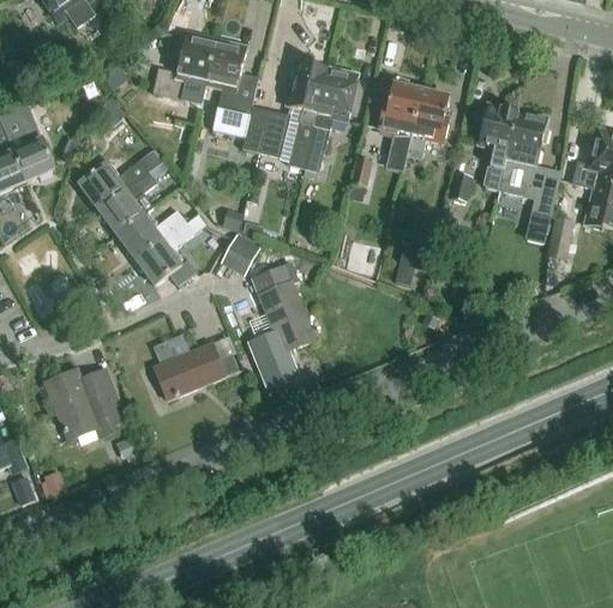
[(42,0),(58,22),(67,16),(76,28),(95,14),(86,2),(90,0),(42,0)]
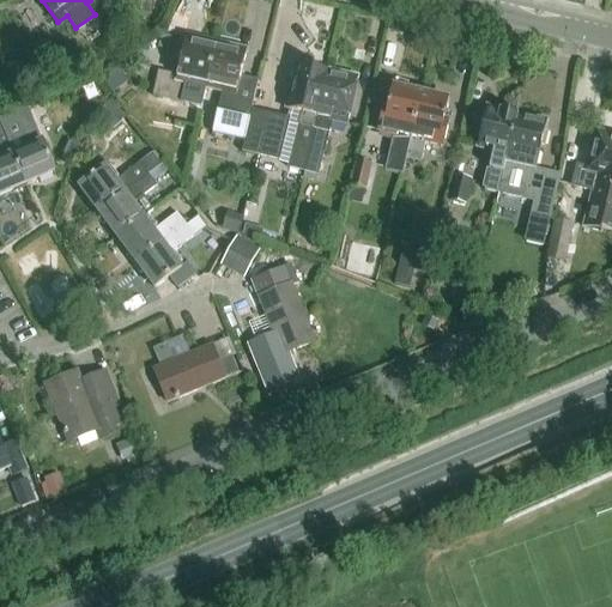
[(179,96),(183,79),(205,85),(217,37),(200,34),(199,37),(185,34),(176,71),(158,66),(152,90),(179,96)]
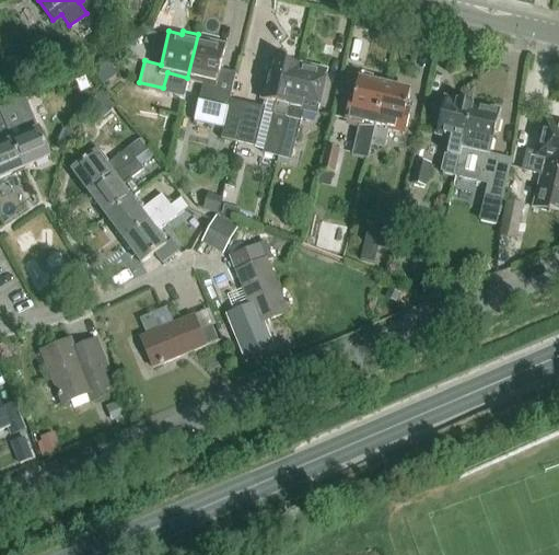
[(223,124),(235,69),(219,66),(224,44),(212,41),(212,38),(198,34),(187,78),(202,81),(194,117),(223,124)]
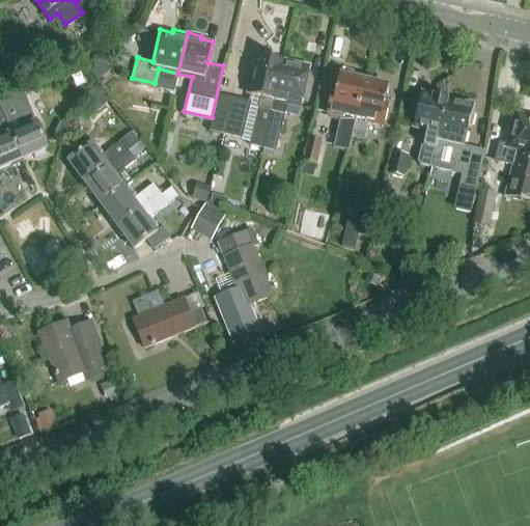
[(263,145),(284,58),(257,52),(257,55),(255,54),(252,66),(254,66),(248,90),(262,93),(251,142),(263,145)]
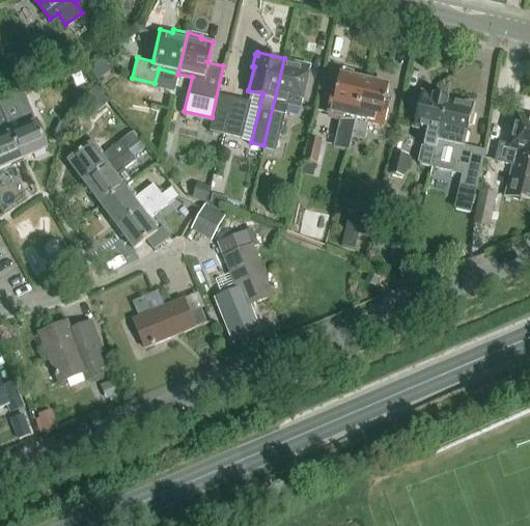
[(296,58),(296,61),(284,58),(263,145),(276,147),(287,100),(300,103),(309,64),(306,63),(307,61),(296,58)]
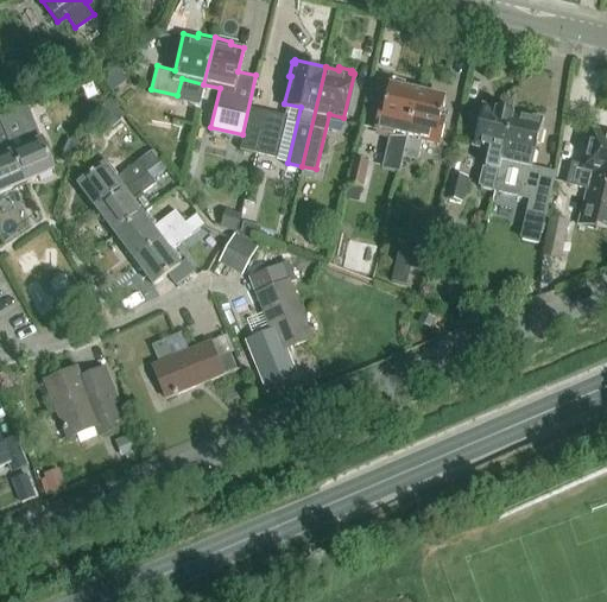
[(400,169),(403,156),(418,86),(406,83),(405,86),(389,82),(385,101),(380,100),(375,125),(389,128),(381,165),(400,169)]
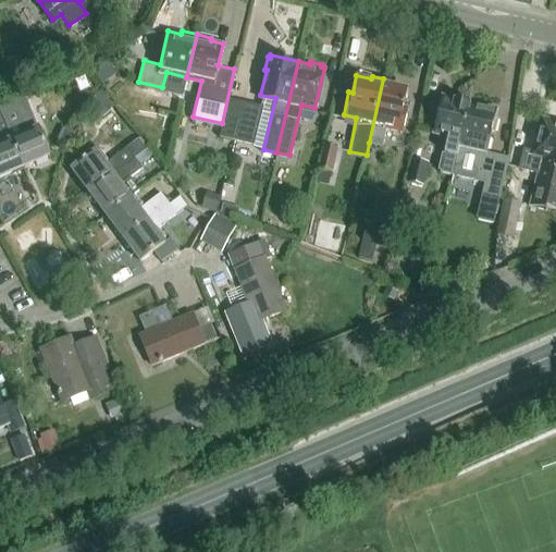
[(393,81),(383,78),(369,143),(382,146),(386,124),(403,129),(408,106),(404,105),(407,87),(392,84),(393,81)]
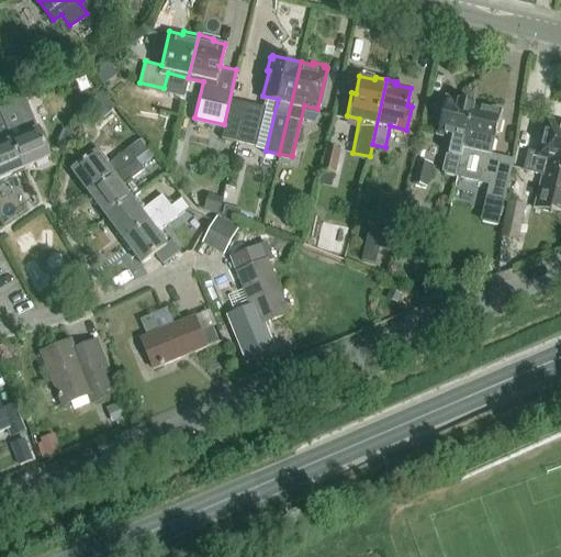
[(12,98),(0,102),(0,113),(23,166),(49,154),(36,124),(23,93),(12,98)]
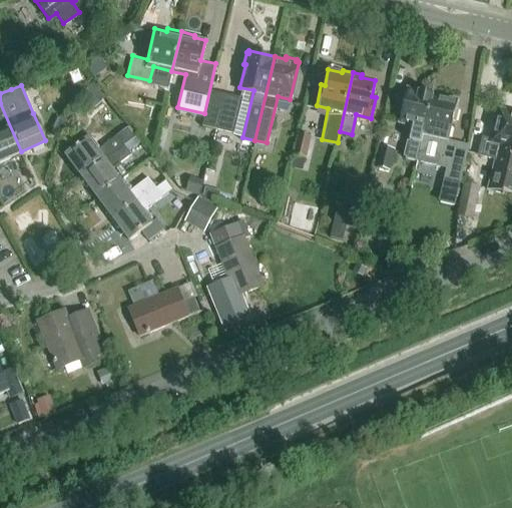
[(405,154),(404,156),(417,159),(417,157),(433,91),(407,85),(407,87),(405,87),(402,98),(404,98),(399,119),(413,122),(410,139),(406,138),(403,153),(405,154)]
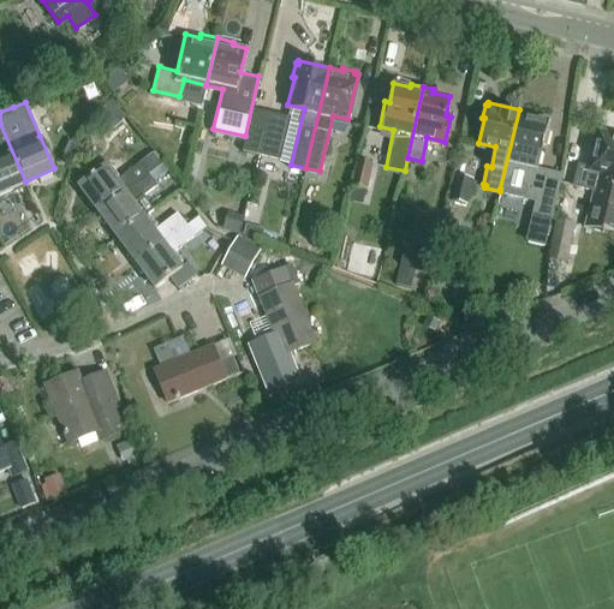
[(254,107),(244,148),(279,156),(288,115),(254,107)]
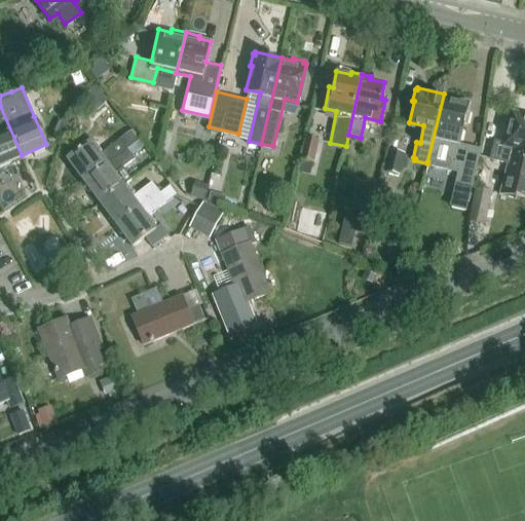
[(472,185),(481,146),(463,142),(469,122),(466,122),(470,109),(466,109),(469,100),(444,94),(427,161),(457,169),(455,177),(454,181),(472,185)]
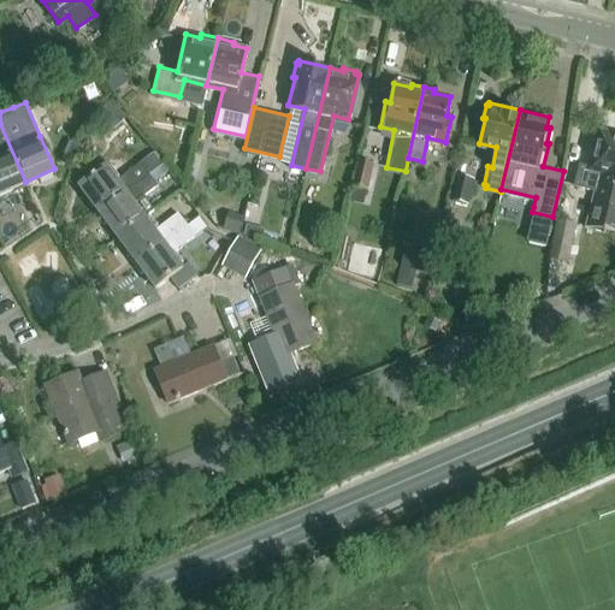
[(0,193),(25,182),(0,124),(0,193)]
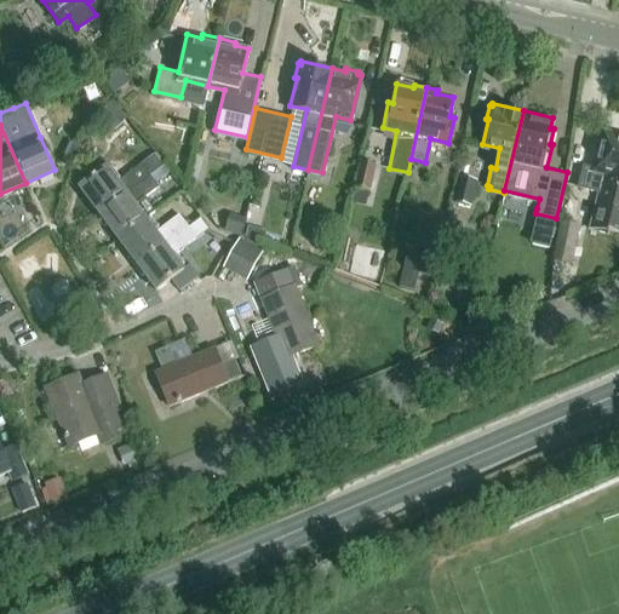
[(584,165),(579,184),(600,189),(590,225),(608,230),(609,222),(614,206),(618,183),(618,133),(605,131),(595,167),(584,165)]
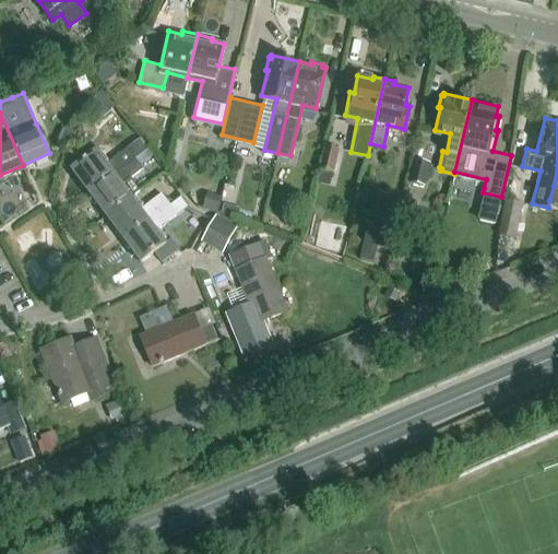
[(90,190),(135,156),(146,148),(139,137),(106,161),(96,148),(71,166),(90,190)]
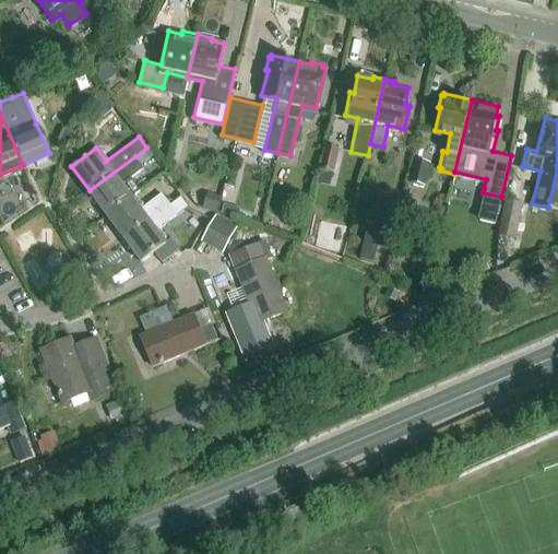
[(327,142),(320,166),(333,169),(340,145),(327,142)]
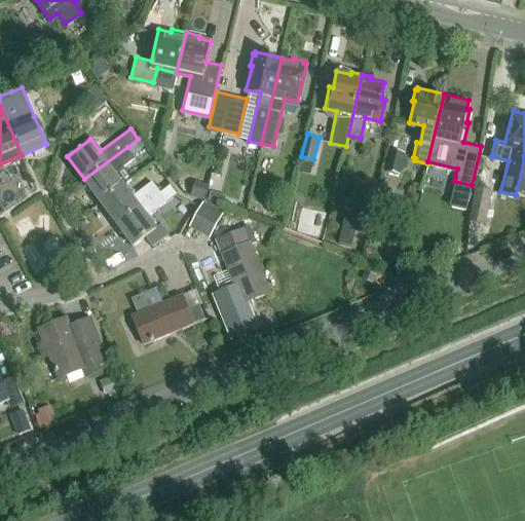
[(138,139),(127,147),(132,152),(144,143),(140,138),(138,139)]
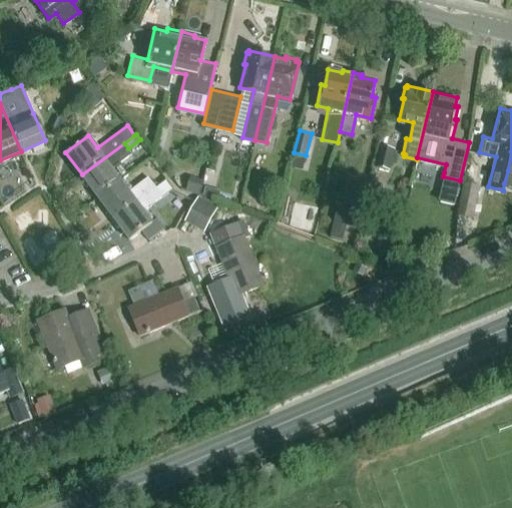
[(97,194),(120,177),(127,172),(119,161),(130,152),(128,148),(124,143),(82,174),(97,194)]
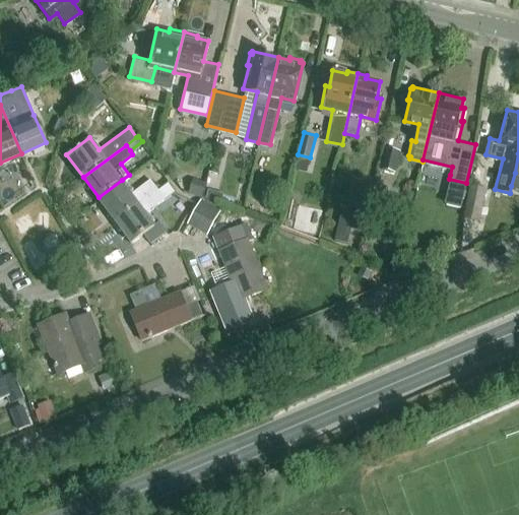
[(387,146),(382,167),(394,169),(398,149),(387,146)]
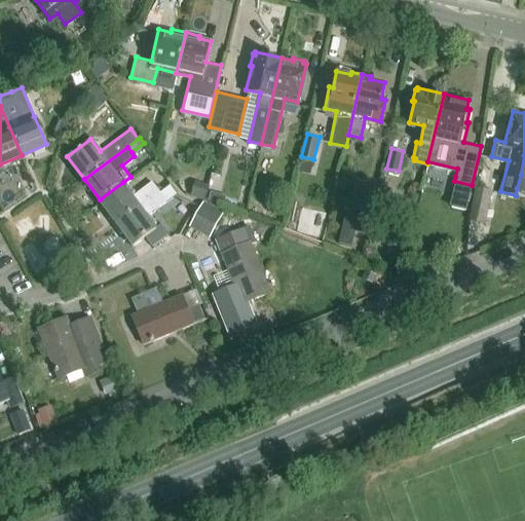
[(100,199),(117,223),(160,191),(151,180),(133,195),(123,182),(100,199)]
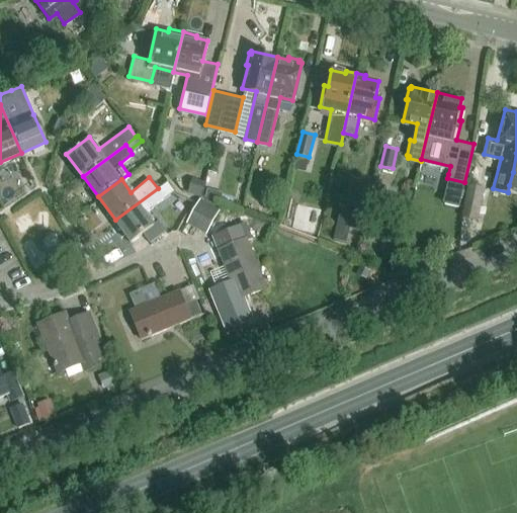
[(168,180),(158,188),(115,220),(130,239),(142,230),(150,241),(166,228),(159,218),(154,222),(146,212),(175,189),(168,180)]
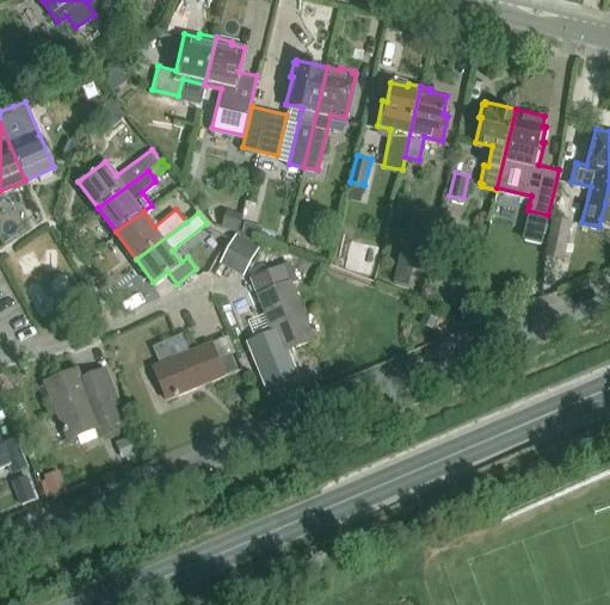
[(552,215),(544,253),(564,258),(571,218),(552,215)]
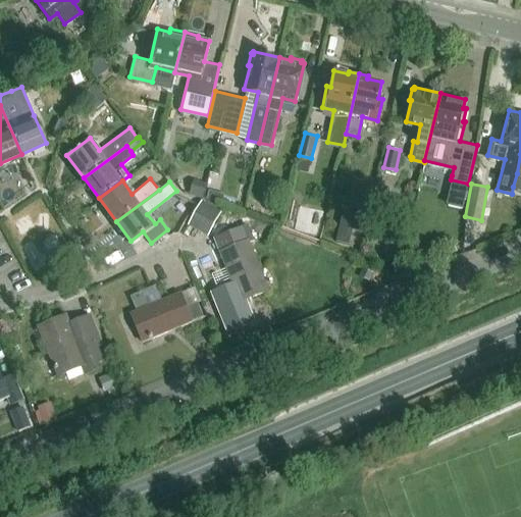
[(370,198),(358,195),(353,217),(342,214),(335,240),(348,243),(352,227),(363,229),(370,198)]
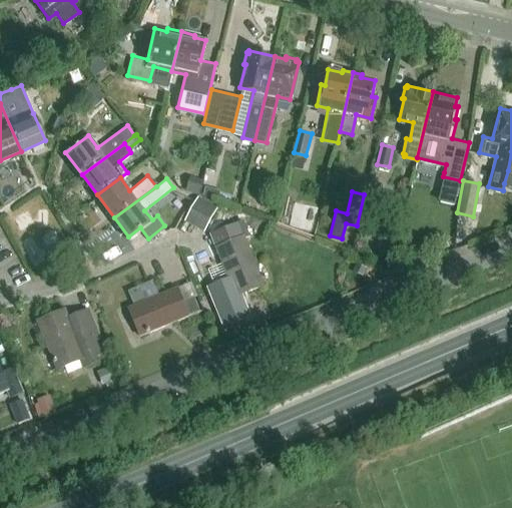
[(217,205),(197,193),(183,218),(203,229),(217,205)]
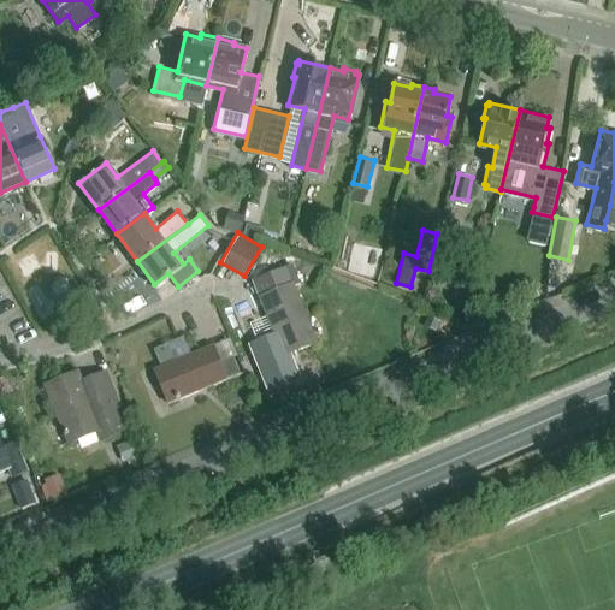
[(275,331),(258,338),(264,351),(281,344),(284,351),(317,338),(294,282),(299,279),(291,261),(289,262),(288,259),(268,266),(270,271),(261,274),(267,290),(260,294),(275,331)]
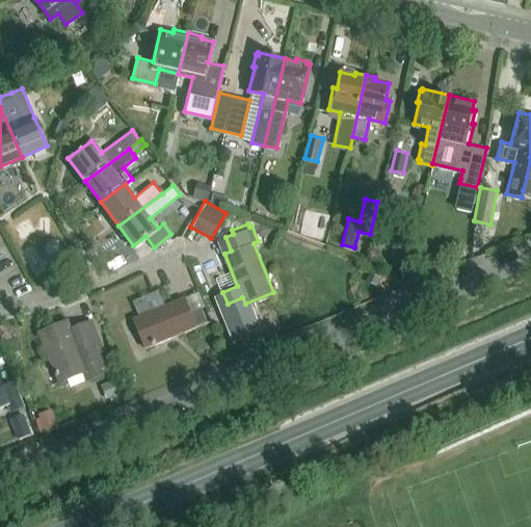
[(369,271),(366,279),(375,283),(379,275),(369,271)]
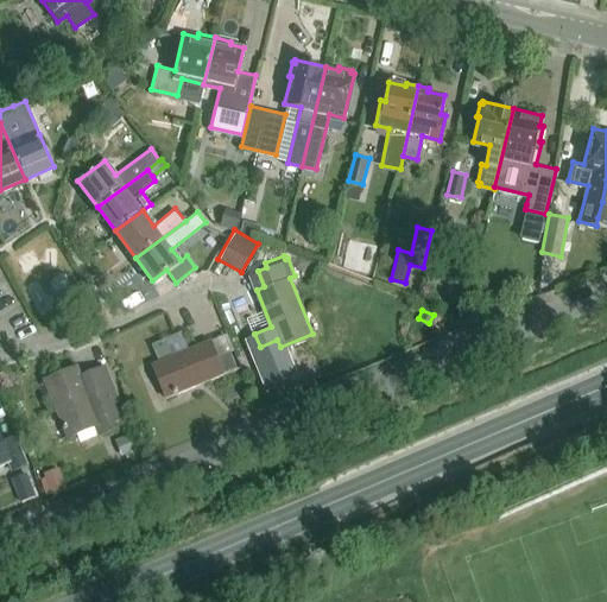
[(172,354),(165,336),(152,342),(159,359),(153,361),(166,394),(223,371),(210,338),(172,354)]
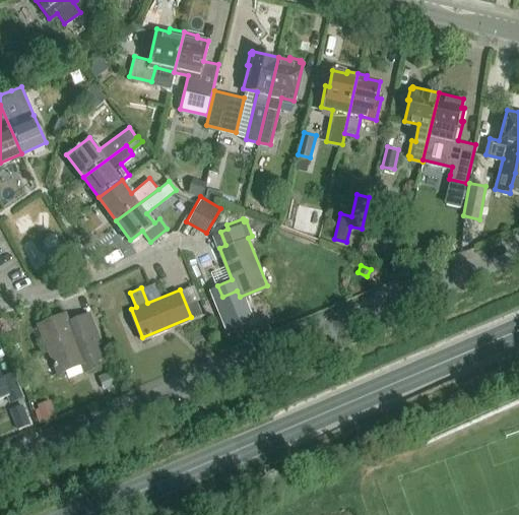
[(202,314),(196,299),(186,302),(192,317),(202,314)]
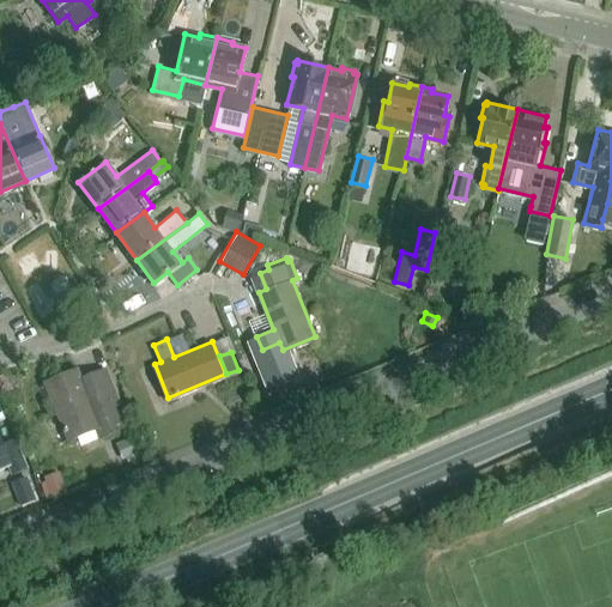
[(84,383),(77,366),(44,380),(68,438),(98,425),(102,435),(129,424),(105,368),(92,374),(95,378),(84,383)]
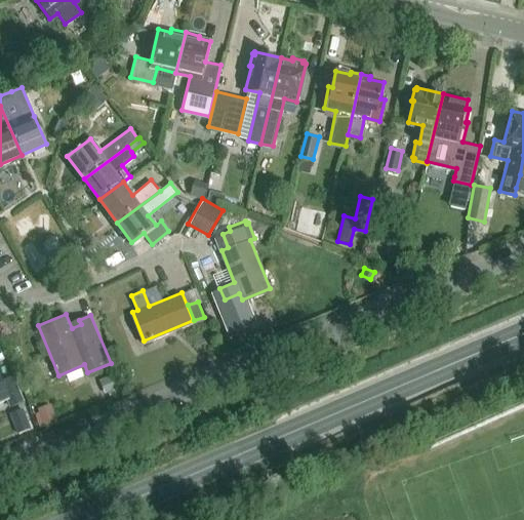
[(113,372),(102,377),(107,391),(119,386),(113,372)]
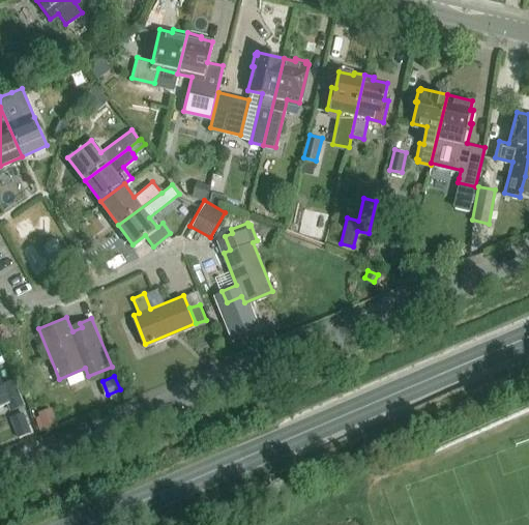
[(0,402),(7,400),(10,408),(22,403),(11,379),(1,383),(0,380),(0,402)]
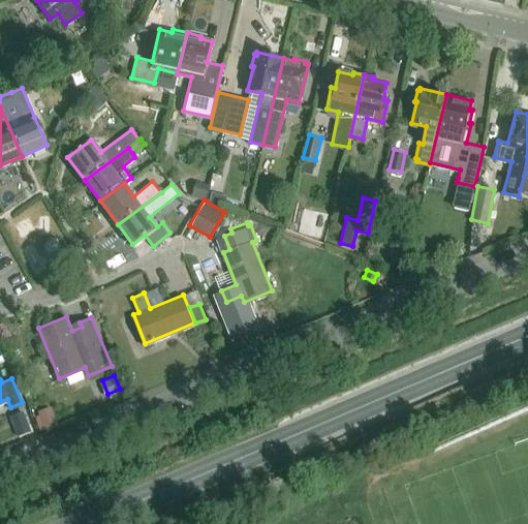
[(30,430),(22,410),(9,415),(17,435),(30,430)]
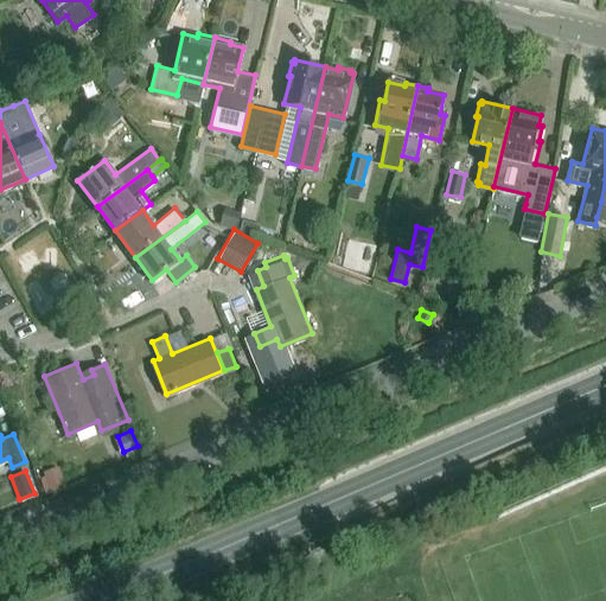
[(50,488),(62,485),(58,473),(46,478),(50,488)]
